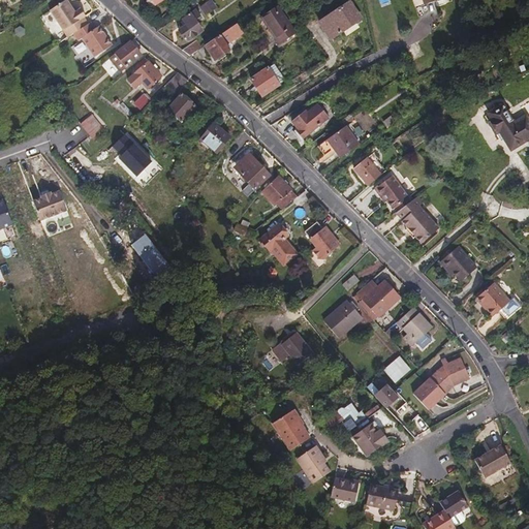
[(73,9),(67,1),(51,11),(69,39),(74,35),(89,25),(85,19),(87,18),(82,9),(79,11),(75,13),(73,9)]
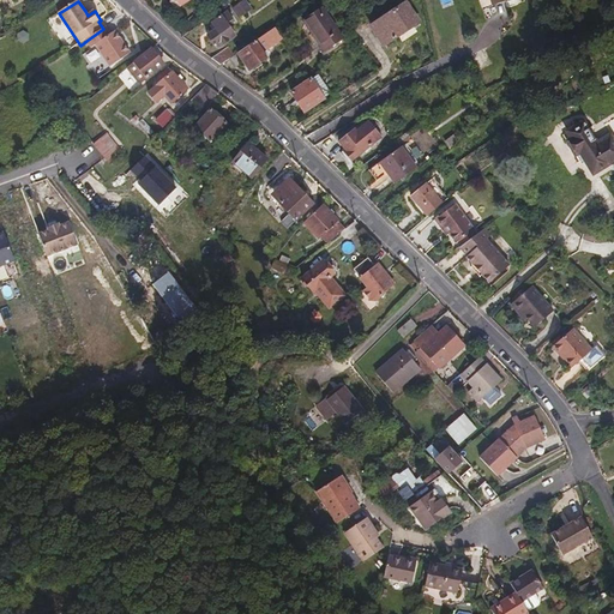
[(233,10),(239,18),(250,10),(244,1),(233,10)]
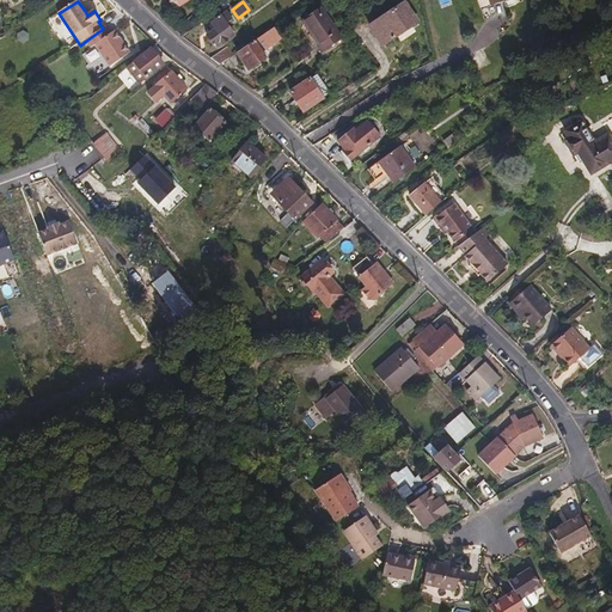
[(371,25),(383,47),(418,25),(407,5),(371,25)]
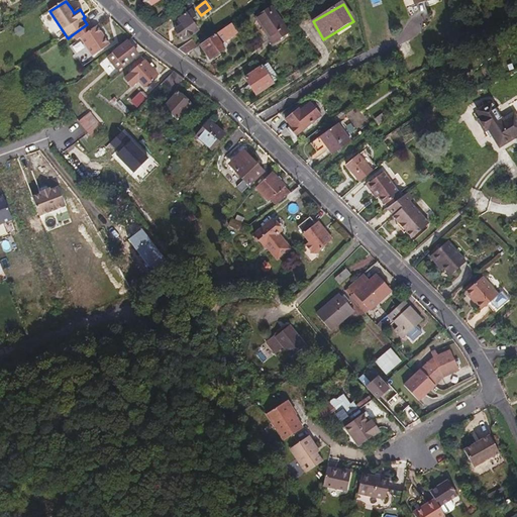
[(268,38),(273,44),(289,33),(270,7),(255,17),(270,37),(268,38)]
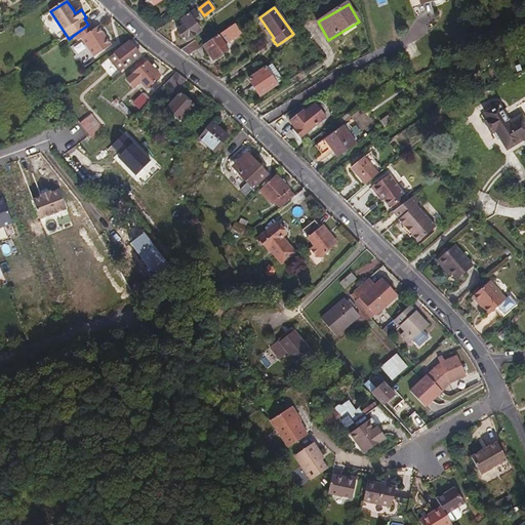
[(177,31),(186,43),(201,31),(194,22),(199,17),(195,11),(182,21),(185,26),(177,31)]
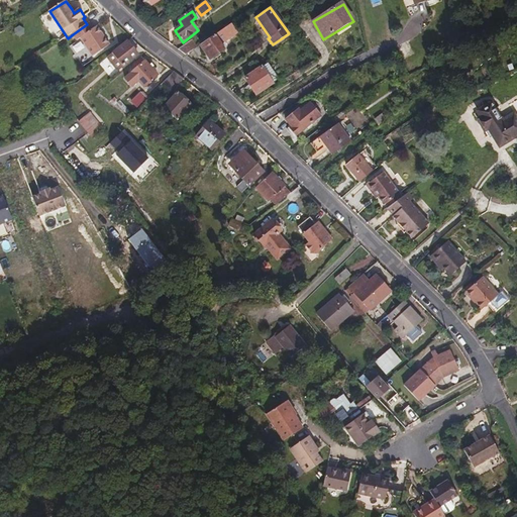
[(154,31),(166,23),(160,16),(146,25),(154,31)]
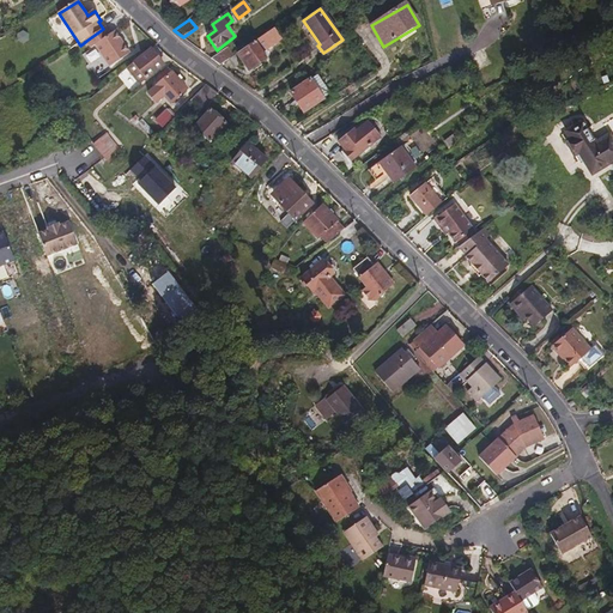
[(105,28),(103,29),(86,41),(93,48),(97,46),(114,66),(134,52),(116,31),(111,35),(105,28)]
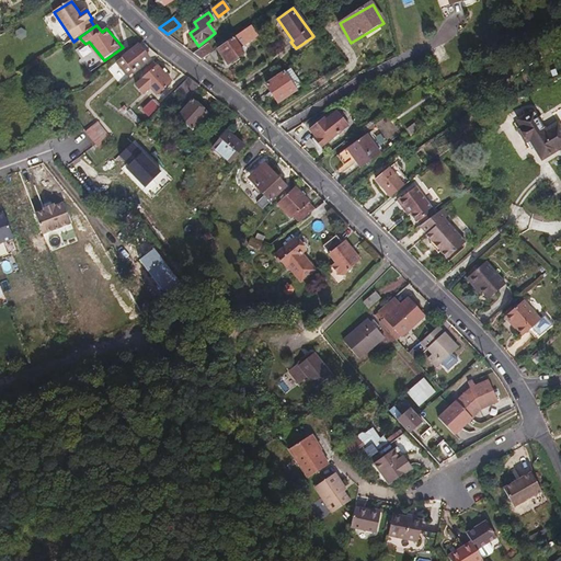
[(256,35),(251,25),(242,32),(248,42),(256,35)]
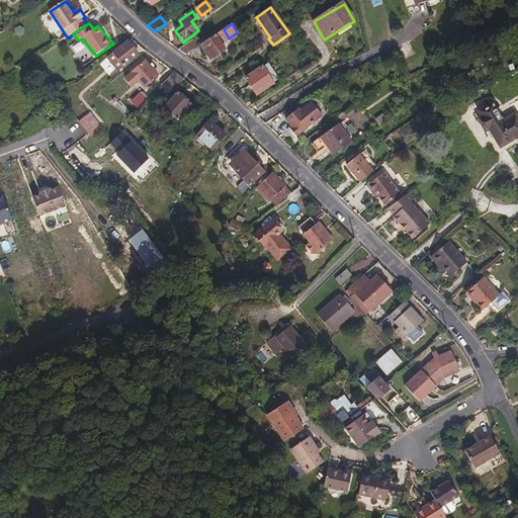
[(197,48),(193,51),(198,59),(206,53),(210,60),(225,50),(214,35),(197,48)]
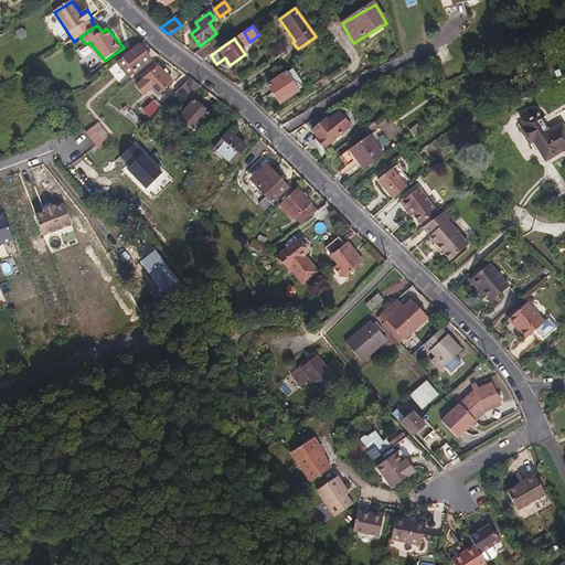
[(211,55),(215,52),(210,44),(195,54),(203,60),(211,55)]
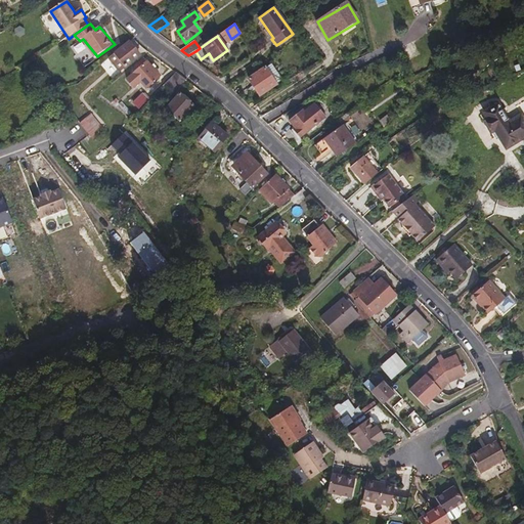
[(140,56),(129,43),(108,59),(120,72),(140,56)]
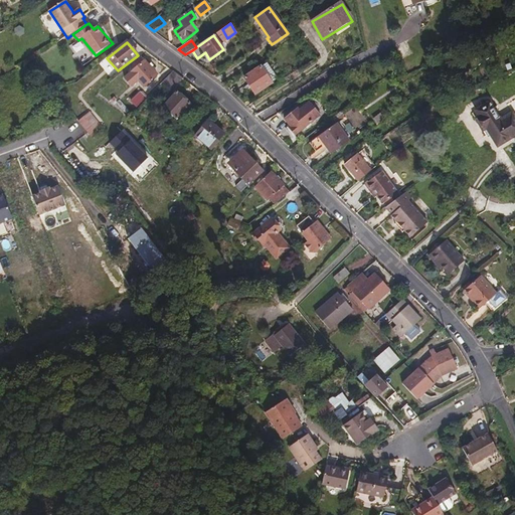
[(157,74),(140,56),(137,58),(139,60),(134,64),(137,67),(125,79),(132,87),(138,81),(144,88),(157,74)]
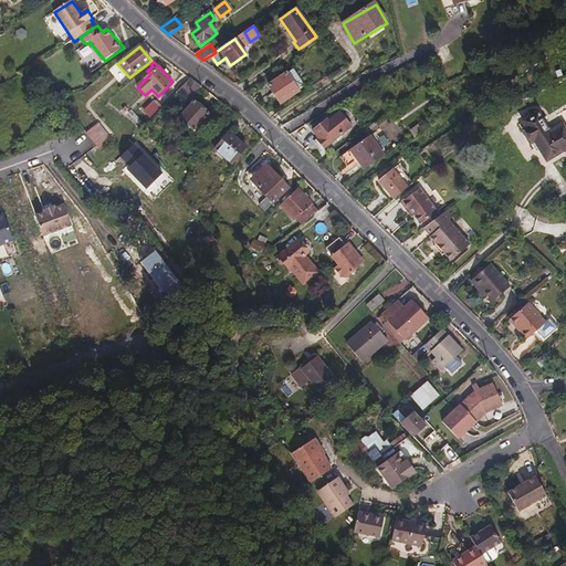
[(269,86),(281,104),(305,87),(293,70),(269,86)]
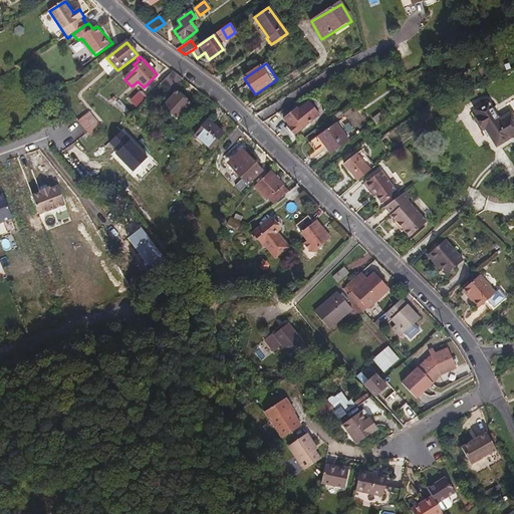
[(183,79),(173,72),(163,82),(174,90),(183,79)]
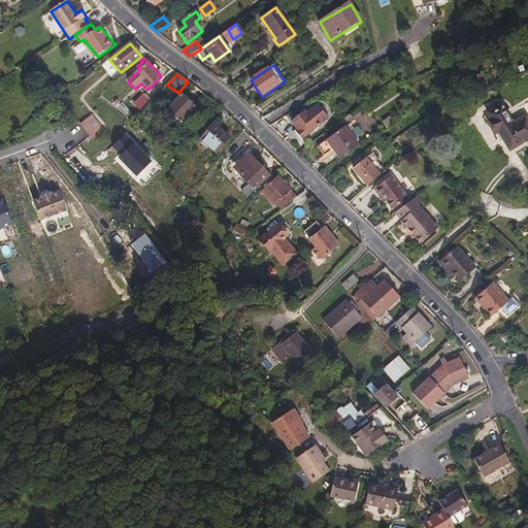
[(140,110),(151,101),(144,95),(135,104),(140,110)]
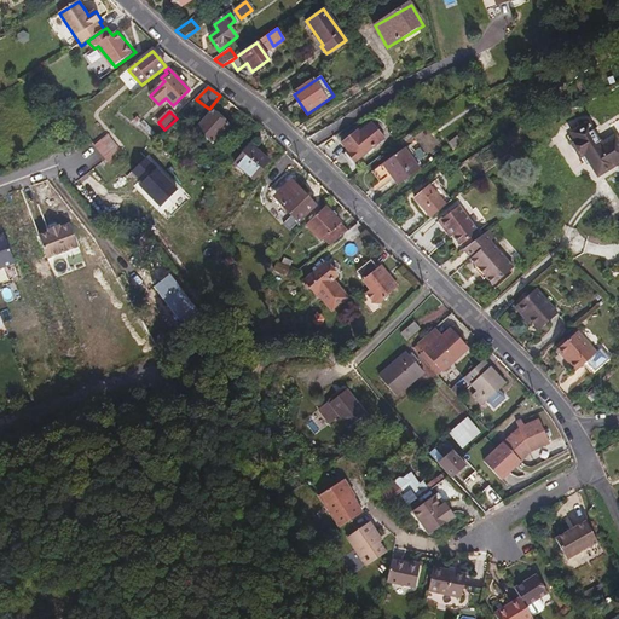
[(202,140),(209,146),(229,126),(212,113),(196,128),(206,137),(202,140)]
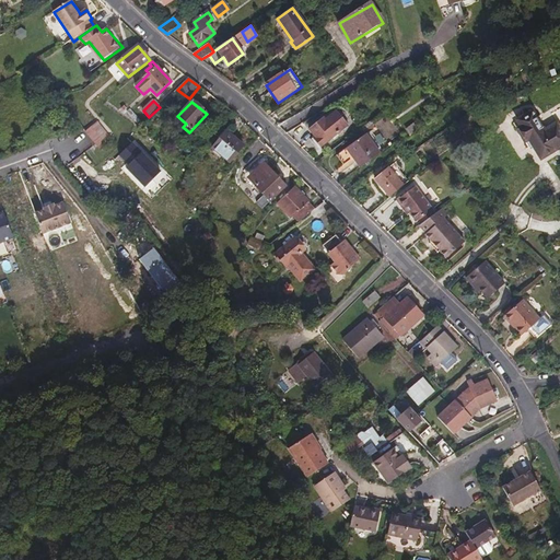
[(559,129),(557,125),(545,131),(539,123),(540,121),(538,118),(537,118),(533,112),(517,121),(541,160),(559,150),(559,129)]
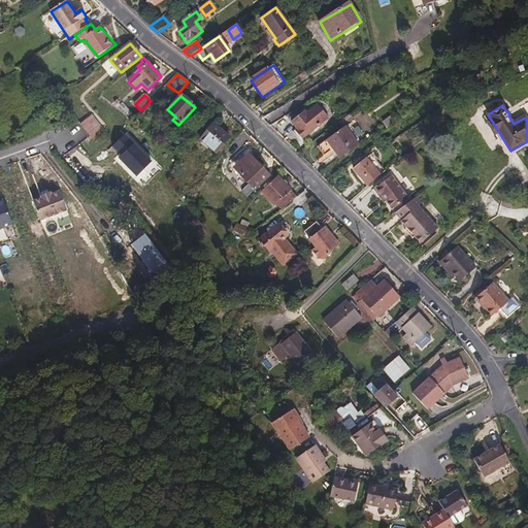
[(295,130),(302,139),(327,120),(316,106),(306,113),(305,112),(292,123),(296,129),(295,130)]
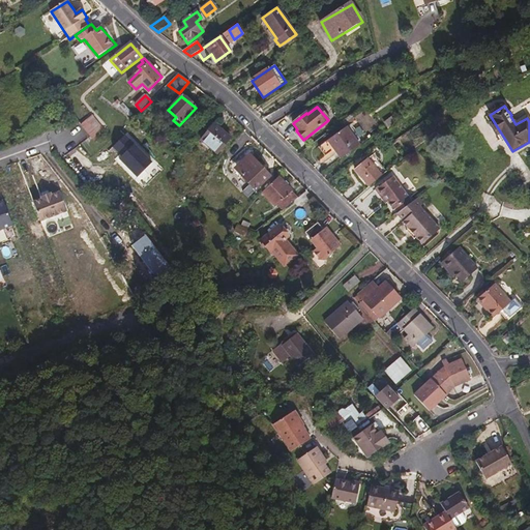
[(92,116),(81,125),(92,140),(104,130),(92,116)]
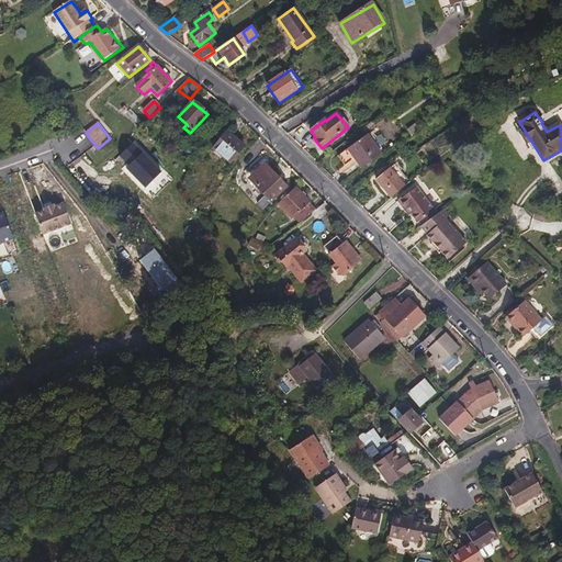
[(226,133),(213,149),(231,164),(244,147),(226,133)]
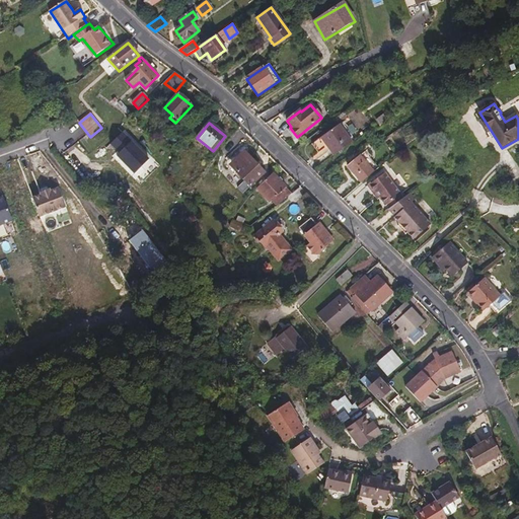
[(334,156),(352,143),(339,125),(315,142),(324,153),(329,150),(334,156)]
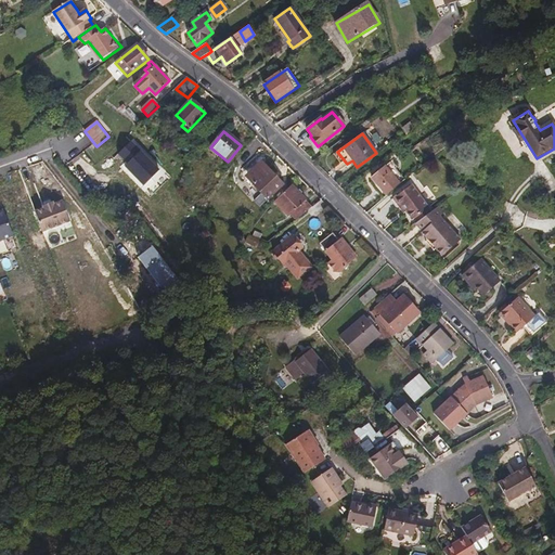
[(158,171),(130,143),(118,155),(128,165),(125,168),(143,186),(158,171)]
